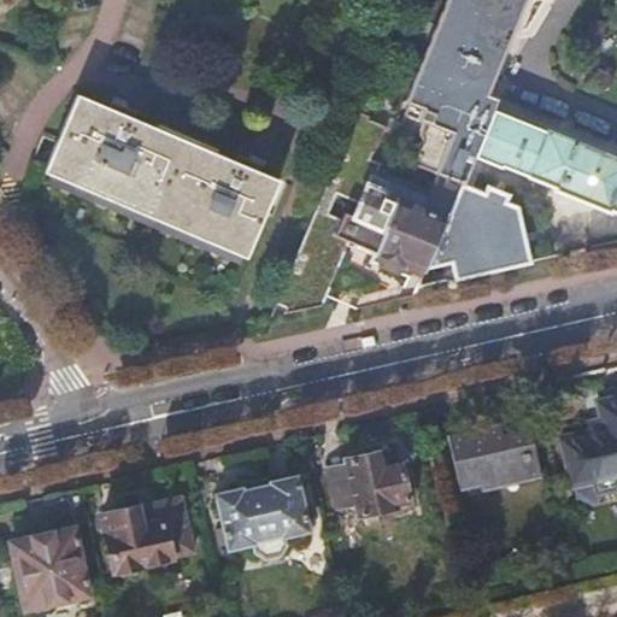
[(398,193),(395,199),(381,231),(382,233),(374,251),(377,253),(376,257),(377,264),(394,271),(403,266),(404,264),(422,272),(424,268),(491,112),(491,111),(477,105),(519,0),(446,0),(405,103),(416,106),(409,123),(421,128),(417,140),(419,148),(411,152),(405,168),(457,189),(454,195),(430,186),(423,204),(398,193)]
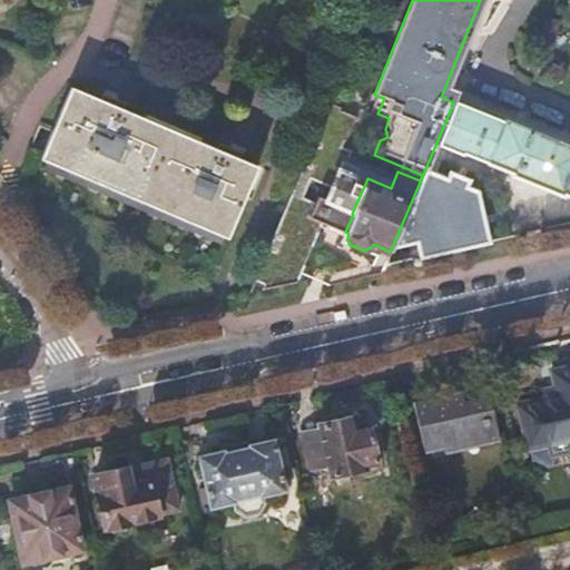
[(41,156),(69,168),(88,176),(148,202),(163,208),(226,236),(257,166),(189,136),(170,128),(112,102),(100,97),(72,85),(41,156)]
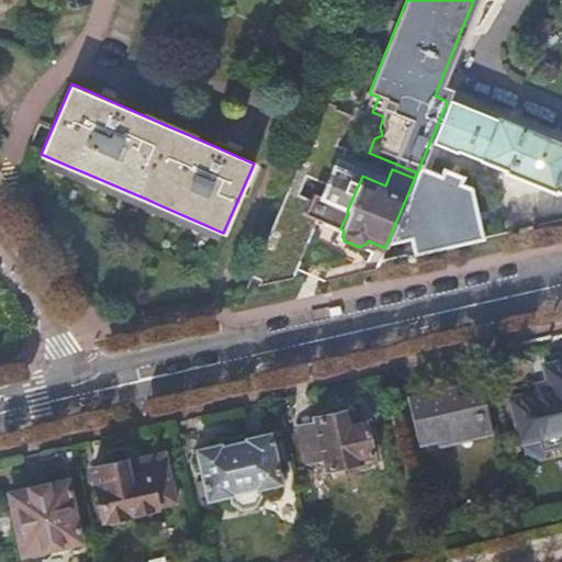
[(447,102),(386,244),(407,239),(412,256),(480,240),(469,190),(428,173),(439,148),(454,155),(454,153),(503,172),(502,173),(553,194),(554,192),(561,195),(561,145),(520,128),(520,131),(447,102)]
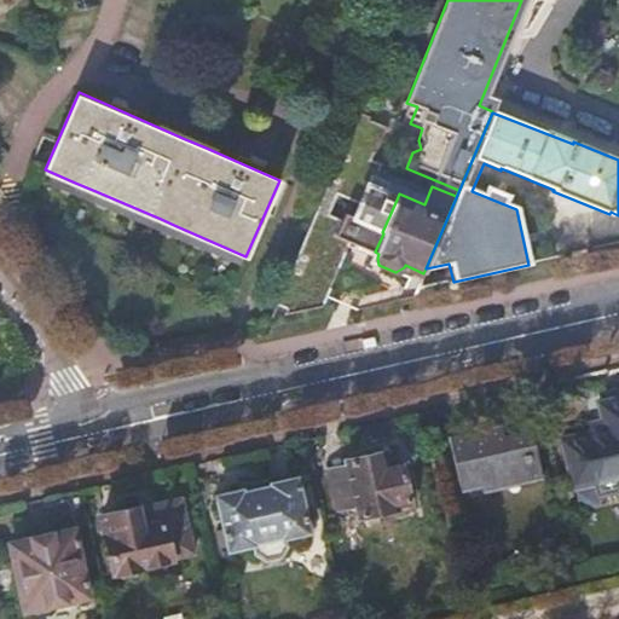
[(350,241),(375,252),(383,233),(382,232),(397,200),(399,194),(372,181),(377,171),(366,166),(366,163),(369,165),(381,138),(363,129),(364,126),(354,122),(287,279),(285,279),(276,304),(285,307),(283,313),(322,305),(350,241)]
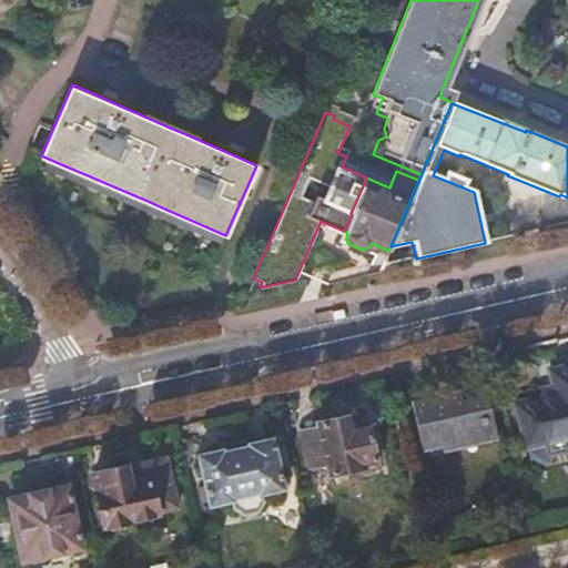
[(553,371),(556,383),(558,395),(543,398),(518,404),(527,449),(545,445),(567,440),(567,442),(567,367),(564,368),(553,371)]
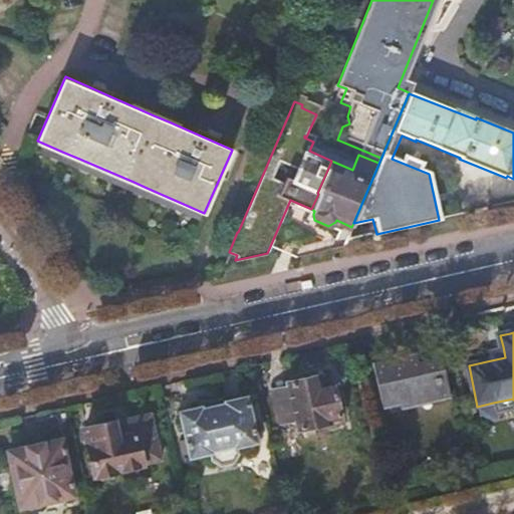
[(505,357),(503,346),(489,349),(491,360),(505,357)]
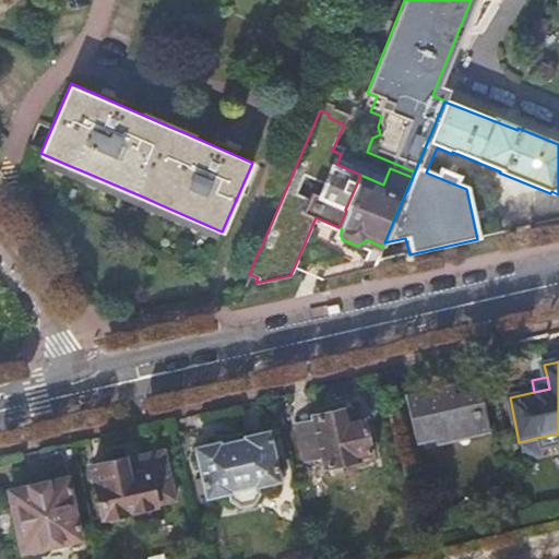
[(406,397),(415,440),(433,436),(435,442),(468,433),(470,440),(488,436),(478,391),(454,397),(452,388),(406,397)]
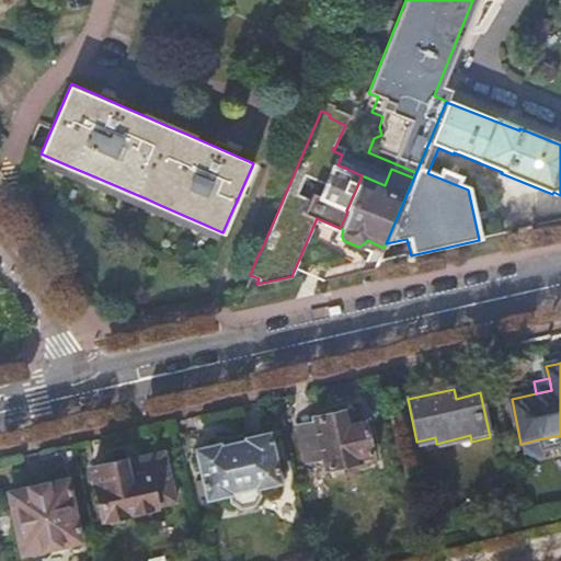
[(315,425),(297,430),(305,465),(322,461),(325,471),(373,460),(363,418),(352,421),(350,411),(313,420),(315,425)]
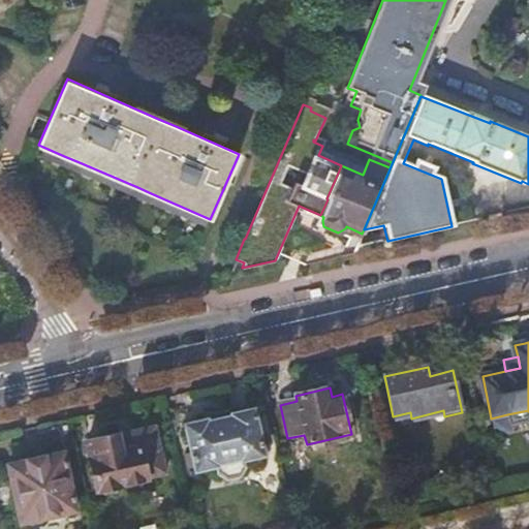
[(184,425),(191,455),(193,468),(194,472),(215,468),(216,475),(227,481),(240,478),(246,471),(244,461),(263,456),(262,449),(259,439),(253,409),(232,414),(231,408),(223,410),(225,418),(213,422),(211,413),(205,414),(206,419),(184,425)]
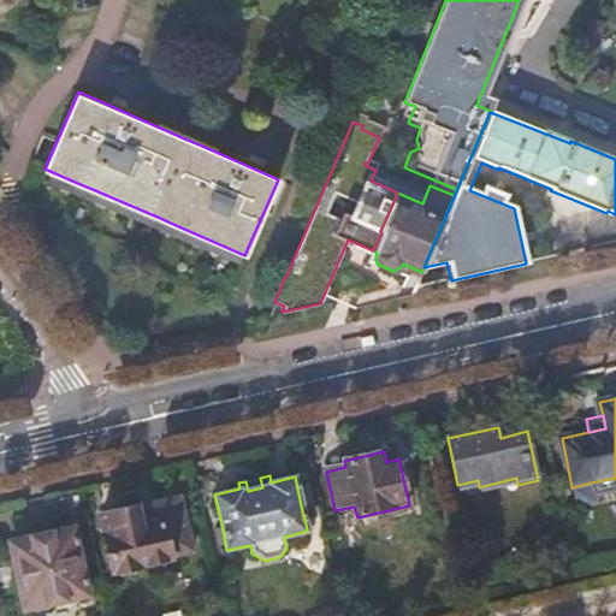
[(593,495),(615,490),(615,479),(615,478),(591,483),(593,495)]
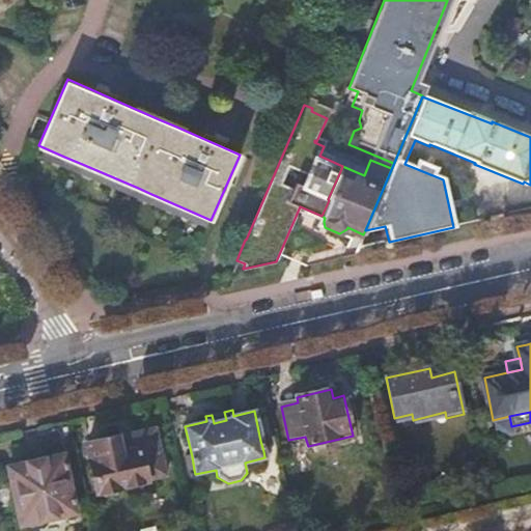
[(156,428),(88,444),(100,494),(104,493),(108,496),(118,493),(119,488),(149,481),(148,478),(167,474),(156,428)]
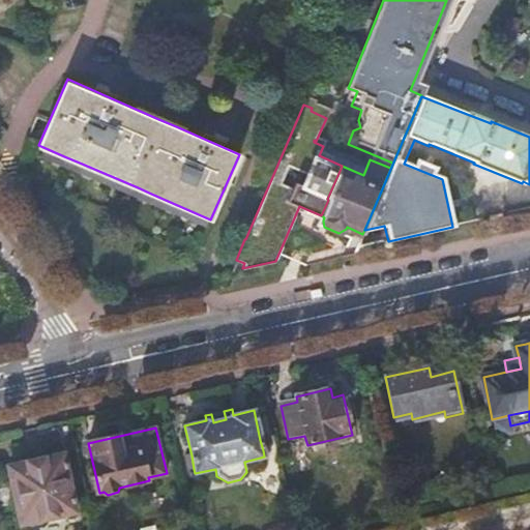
[(268,438),(260,440),(263,450),(270,449),(268,438)]
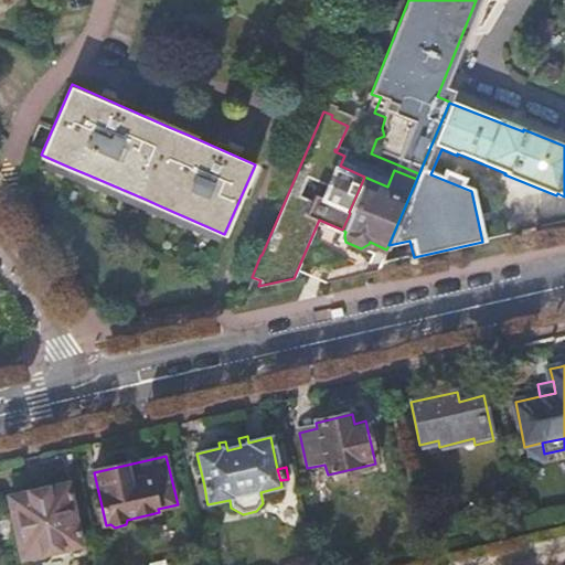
[(67,484),(8,498),(21,560),(27,558),(33,564),(45,561),(51,553),(81,546),(67,484)]
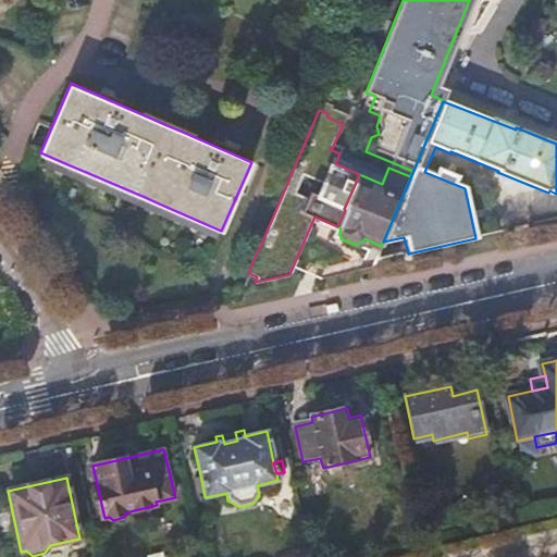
[(203,493),(201,479),(192,481),(196,494),(203,493)]
